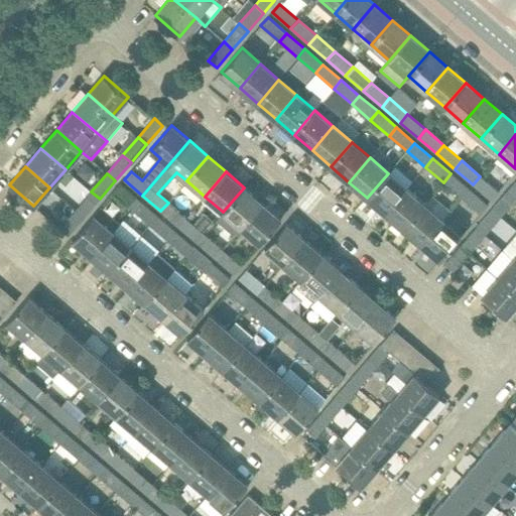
[(406,188),(388,173),(367,198),(385,214),(406,188)]
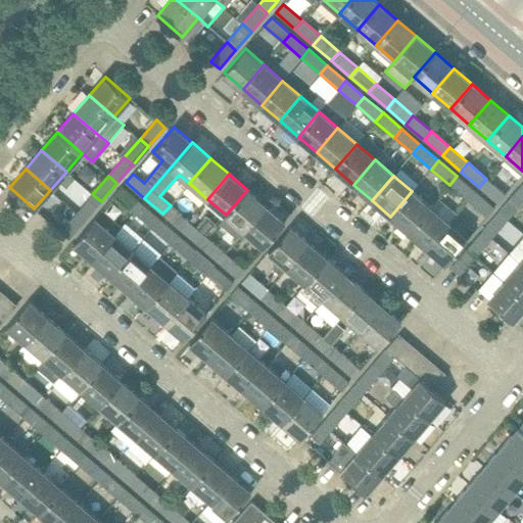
[(449,185),(468,200),(475,192),(457,176),(449,185)]
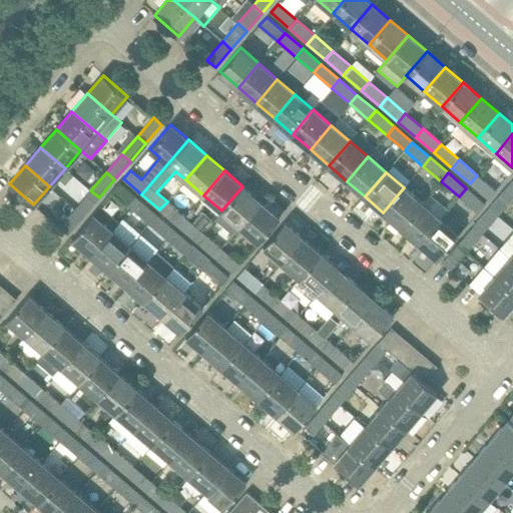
[(496,191),(477,175),(470,183),(488,199),(496,191)]
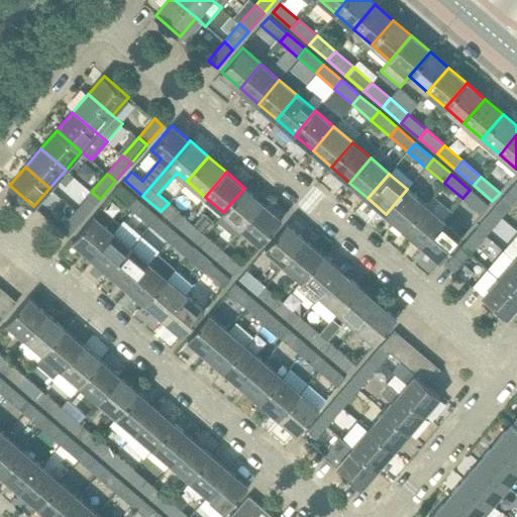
[(113,193),(131,209),(138,201),(120,185),(113,193)]
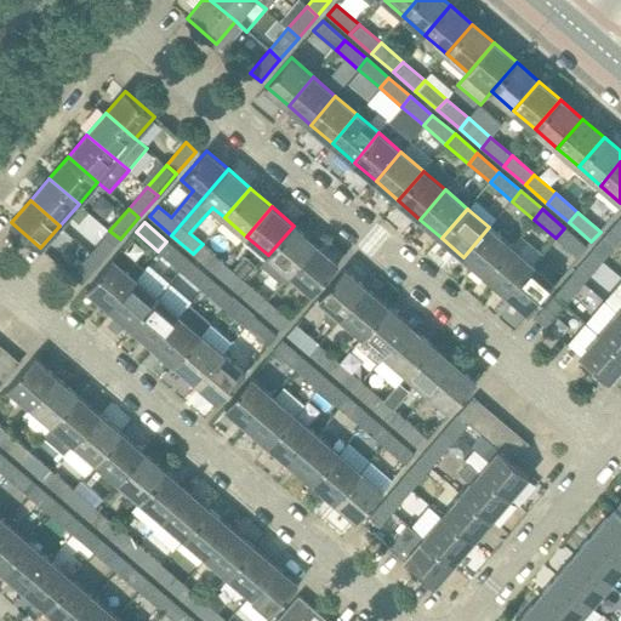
[(268,255),(261,265),(283,283),(290,274),(315,244),(294,226),(268,255)]
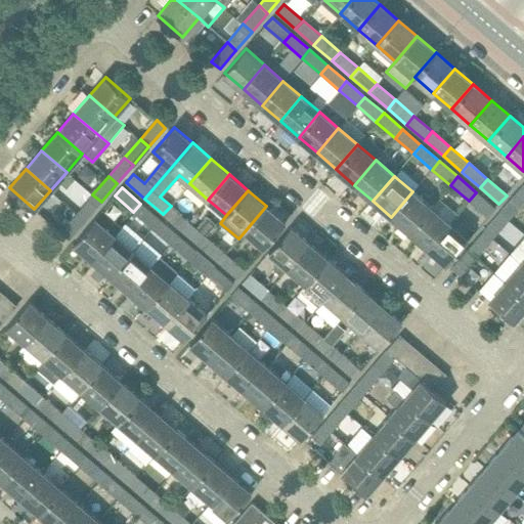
[(431,208),(412,191),(391,217),(409,232),(431,208)]
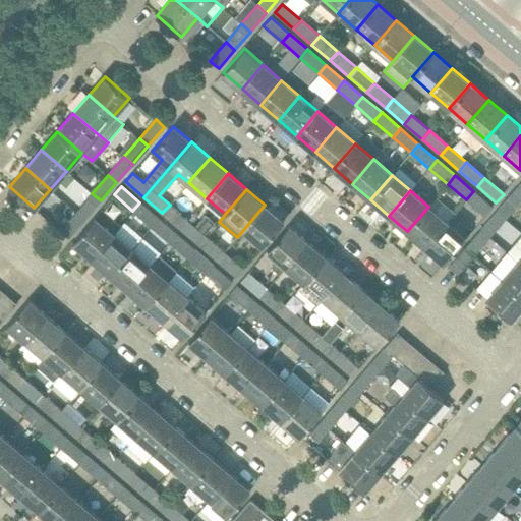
[(491,208),(473,191),(466,199),(484,216),(491,208)]
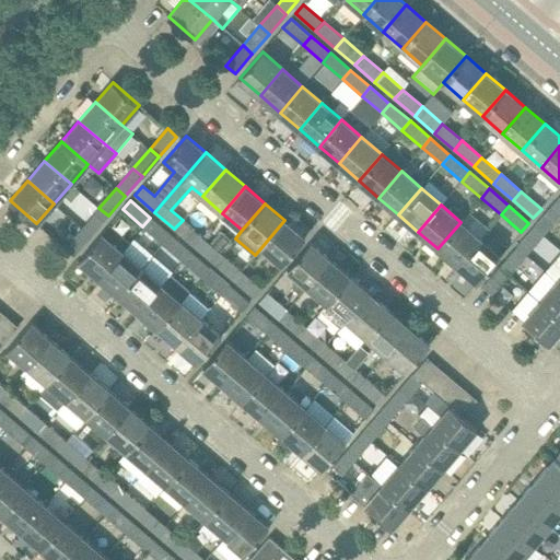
[(559,214),(551,207),(534,226),(544,235),(559,214)]
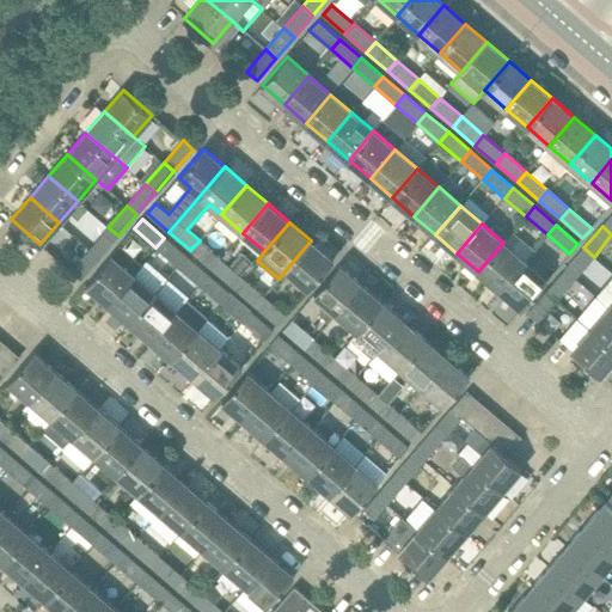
[(108,227),(90,249),(99,257),(118,236),(108,227)]
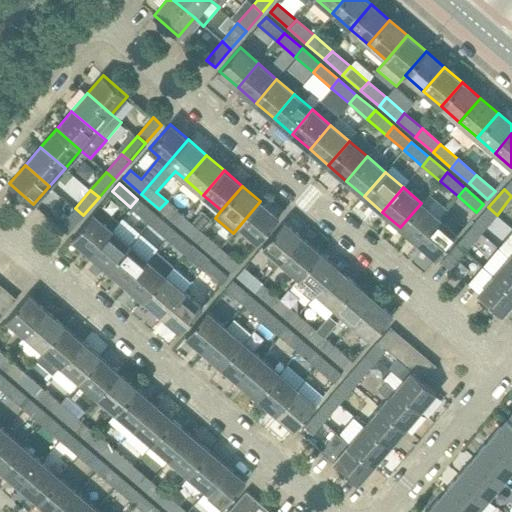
[(130,207),(148,223),(155,214),(137,199),(130,207)]
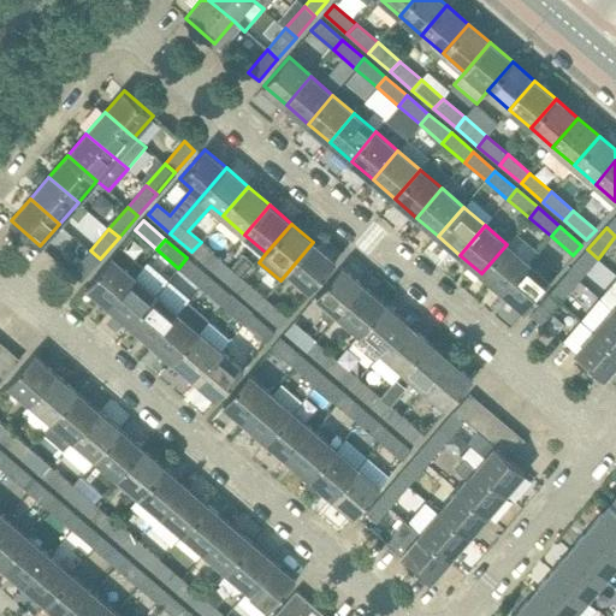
[(191,252),(213,271),(223,260),(201,242),(191,252)]
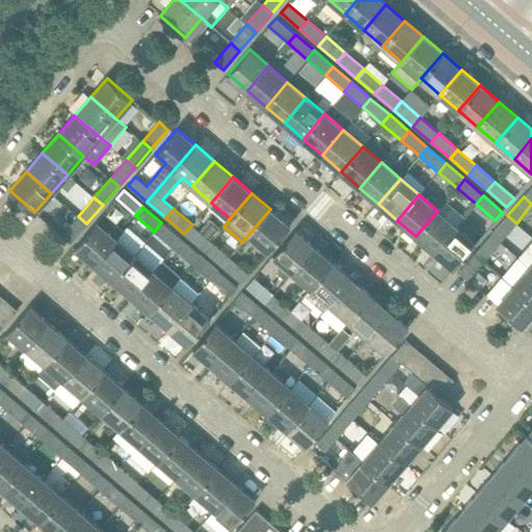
[(290,225),(270,209),(248,235),(268,251),(290,225)]
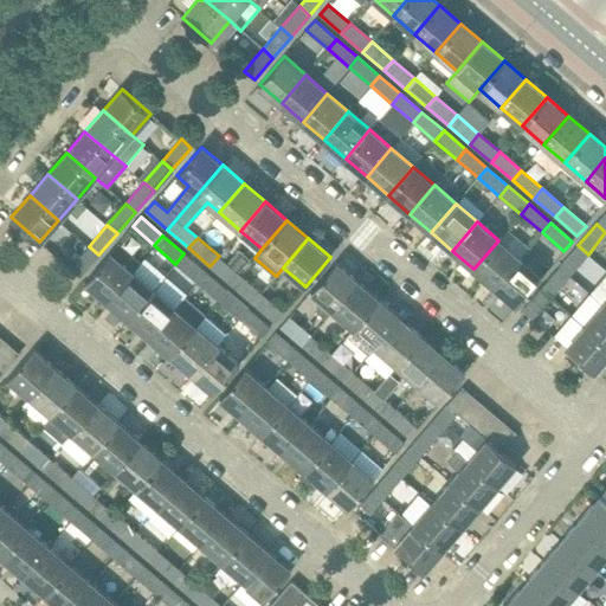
[(474,269),(495,287),(520,258),(498,240),(474,269)]
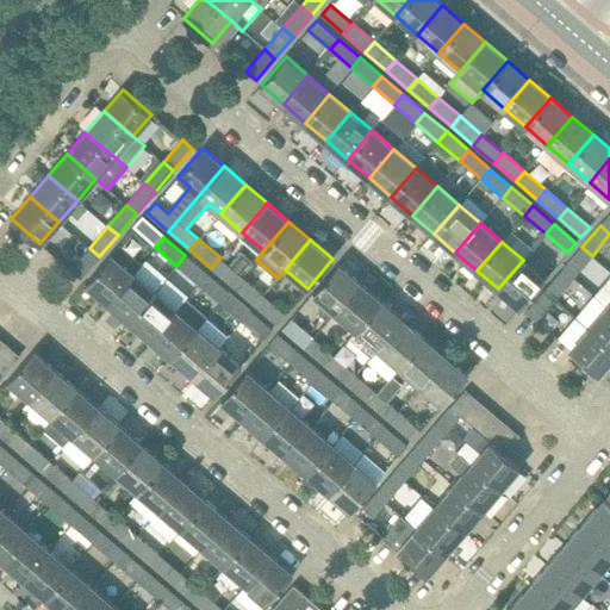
[(564,268),(573,278),(592,256),(582,247),(564,268)]
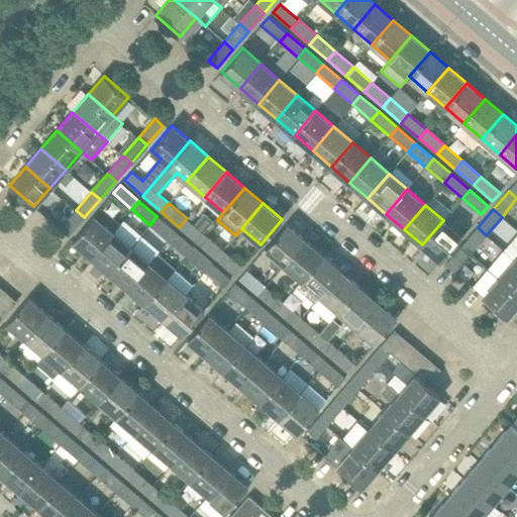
[(84,217),(76,210),(60,229),(68,236),(84,217)]
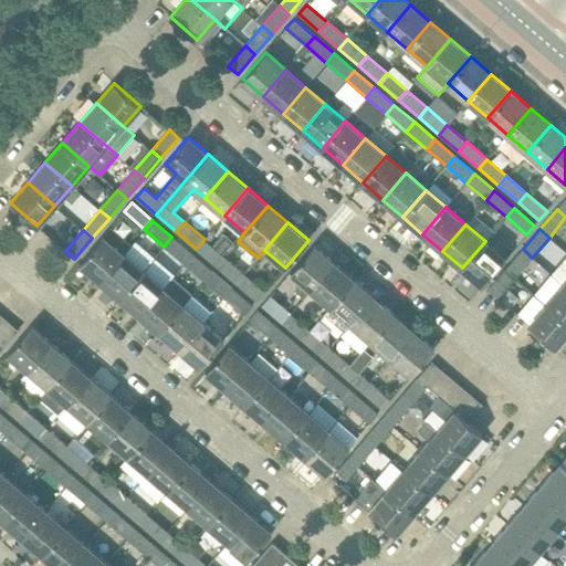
[(210,232),(205,239),(211,245),(218,239),(210,232)]
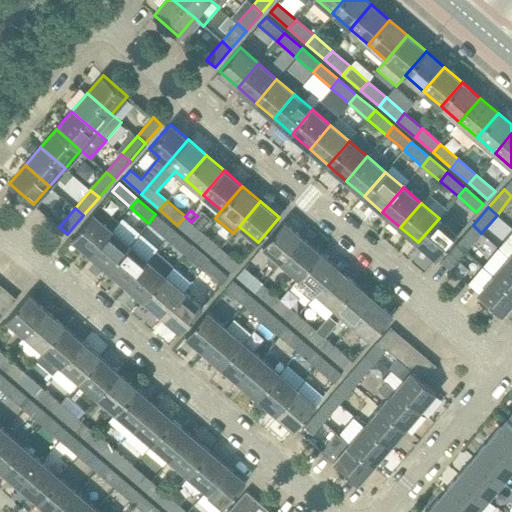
[(90,253),(111,229),(93,213),(72,238),(90,253)]
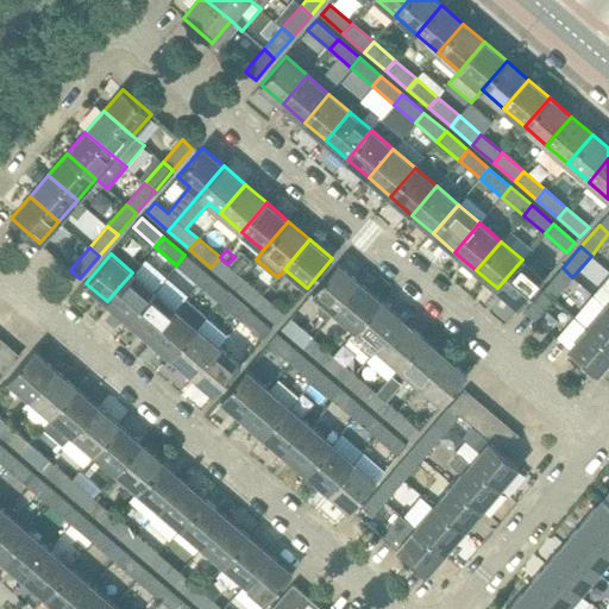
[(227,264),(238,274),(248,263),(237,253),(234,257),(227,264)]
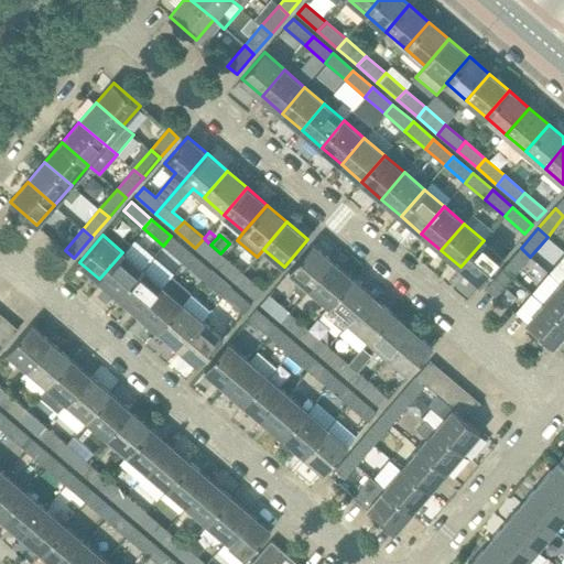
[(171,236),(163,246),(183,262),(191,253),(171,236)]
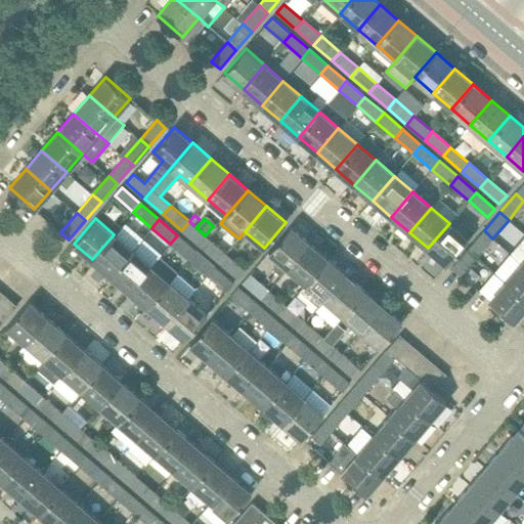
[(114,234),(92,259),(111,275),(143,237),(125,221),(121,226),(114,234)]
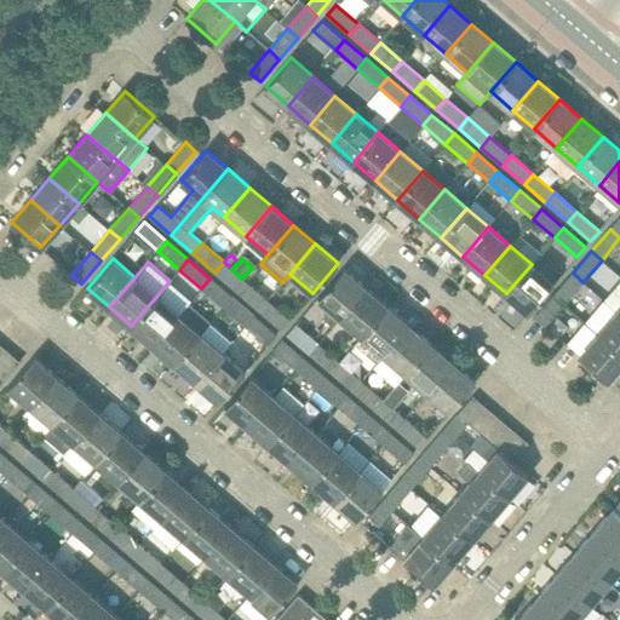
[(231,269),(224,262),(214,273),(236,291),(246,281),(242,279),(231,269)]
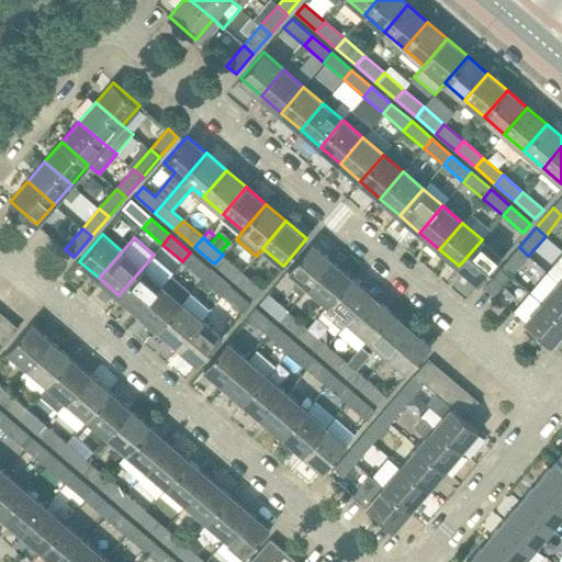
[(503,257),(482,239),(459,266),(480,283),(503,257)]
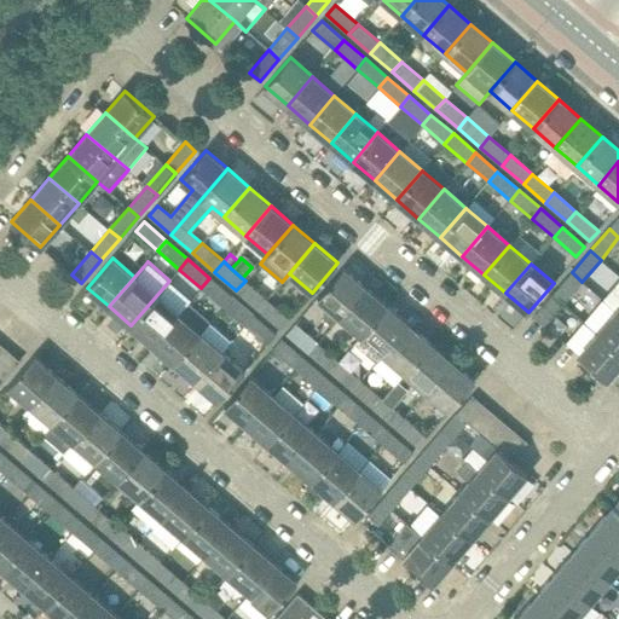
[(340,316),(365,287),(342,267),(317,298),(328,306),(324,311),(324,318),(333,325),(340,316)]
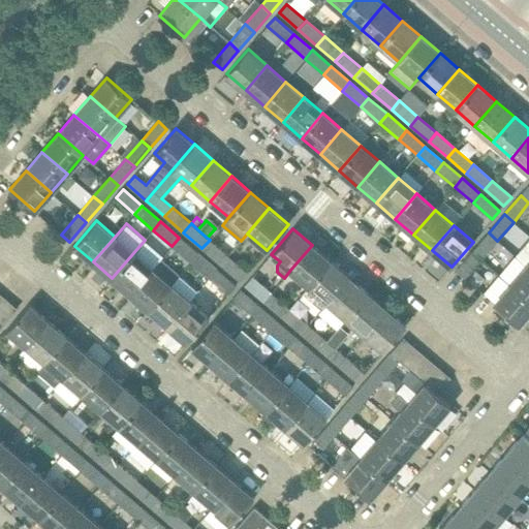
[(489,232),(472,251),(481,259),(497,241),(489,232)]
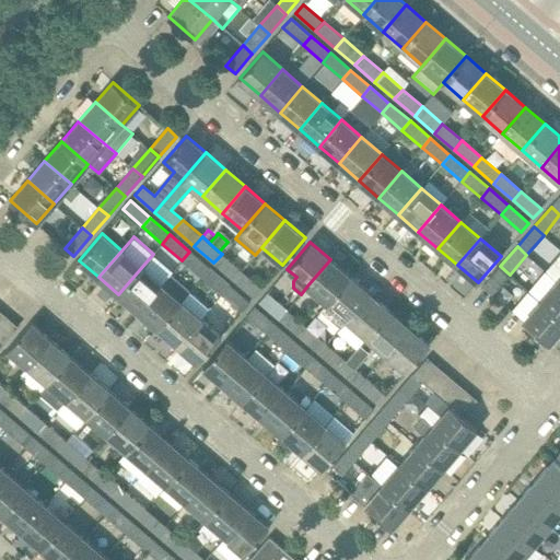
[(182,260),(201,277),(209,268),(189,252),(182,260)]
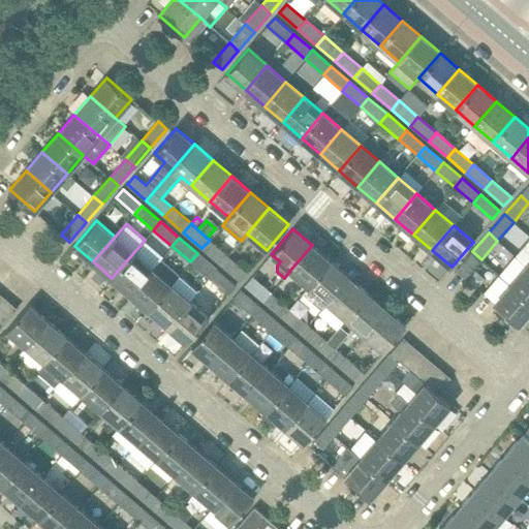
[(145,240),(112,278),(130,293),(160,259),(163,255),(145,240)]
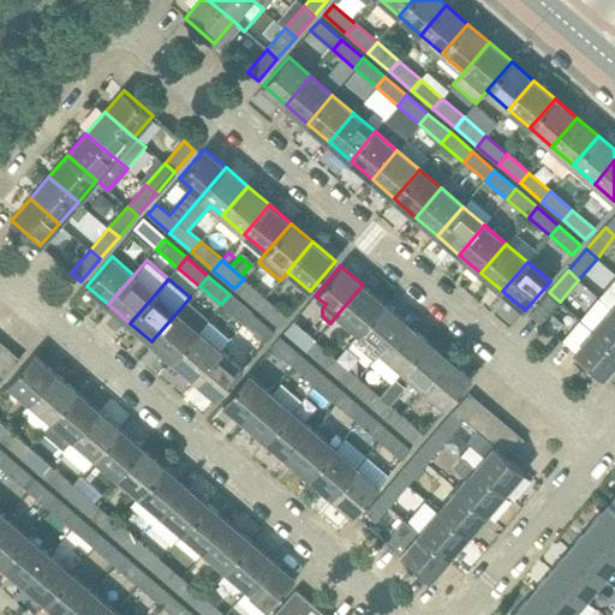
[(234,288),(256,308),(266,297),(244,279),(234,288)]
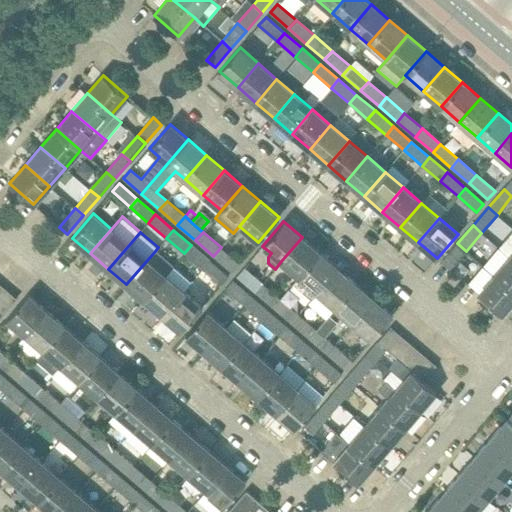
[(511,232),(499,248),(509,257),(511,259),(511,232)]
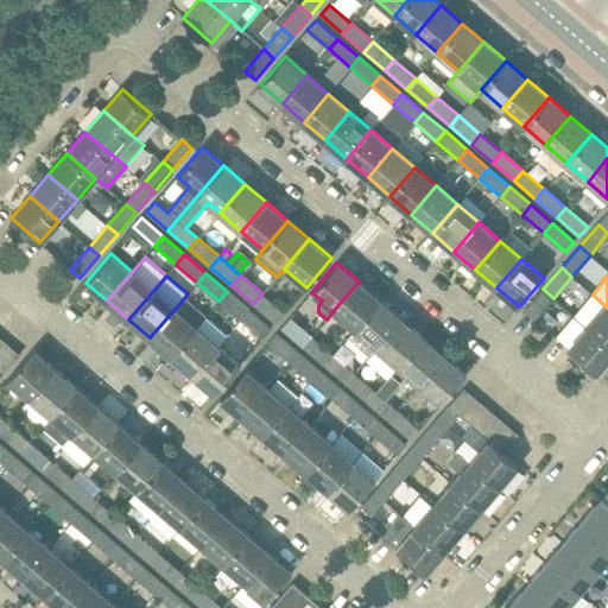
[(380,301),(359,282),(334,310),(355,329),(380,301)]
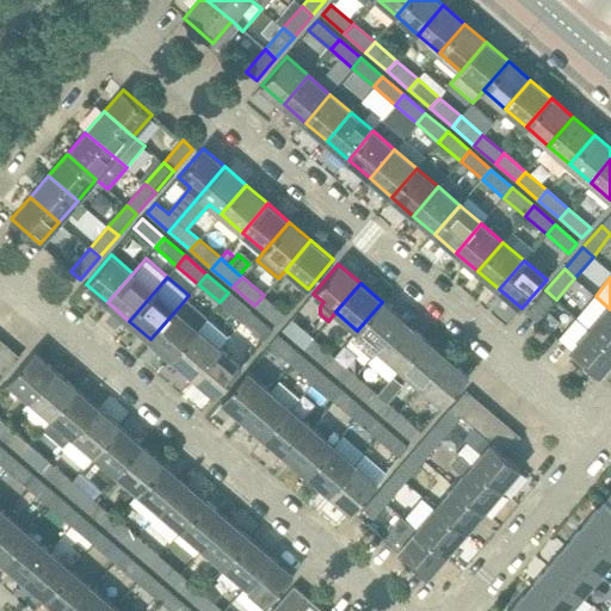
[(545,290),(526,313),(537,321),(556,300),(545,290)]
